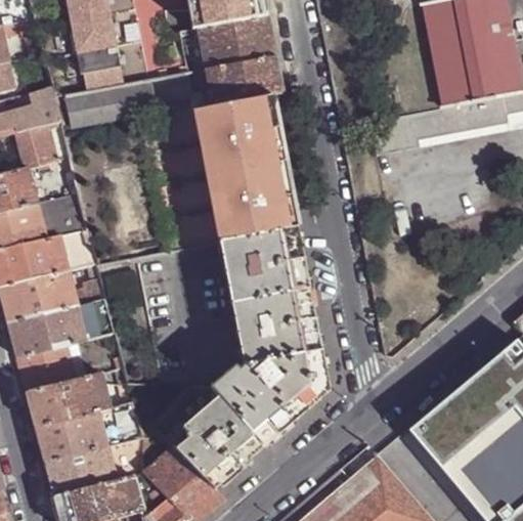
[(0,26),(20,22),(30,18),(25,0),(0,0),(0,26)]
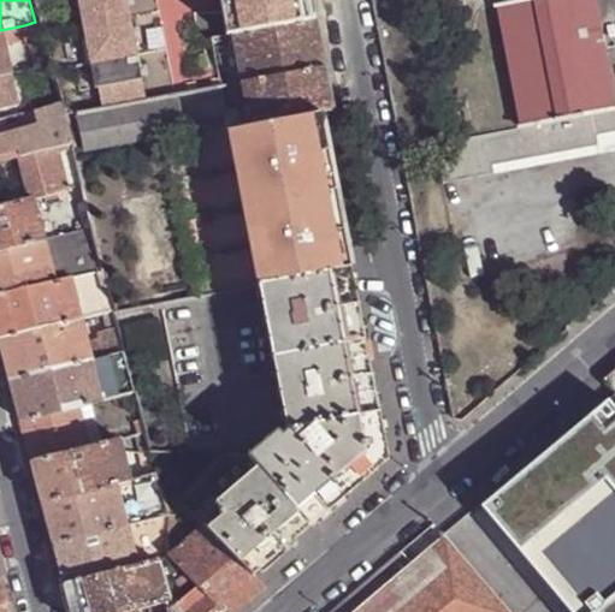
[(81,0),(98,84),(100,84),(105,107),(147,99),(128,0),(81,0)]
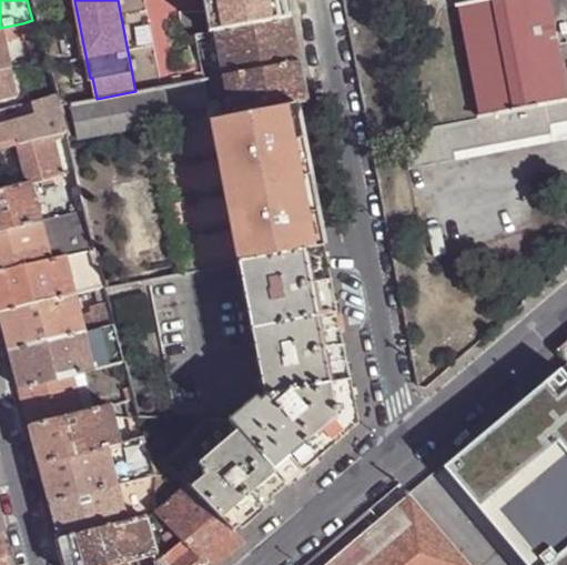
[(202,0),(209,33),(214,32),(291,17),(287,0),(202,0)]
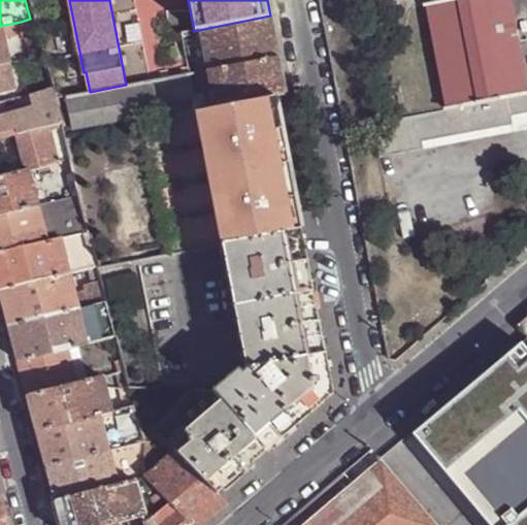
[(446,107),(372,122),(379,155),(422,146),(421,139),(526,120),(526,0),(426,0),(446,107)]
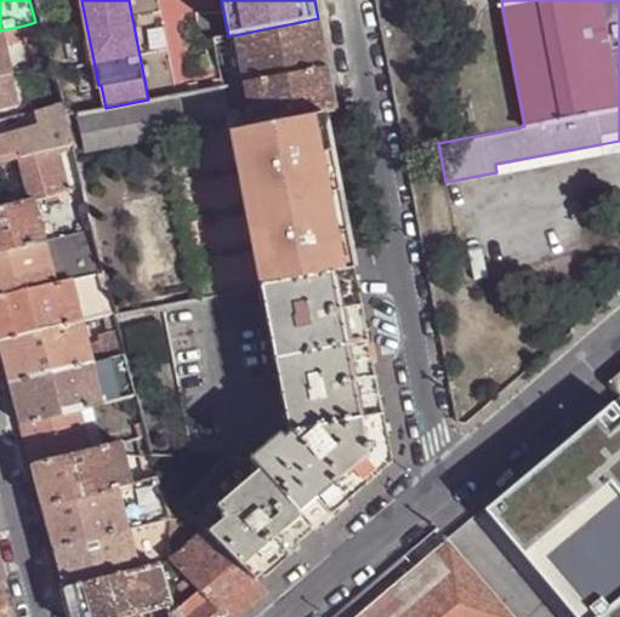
[(323,46),(318,18),(234,35),(244,83),(326,67),(323,46)]
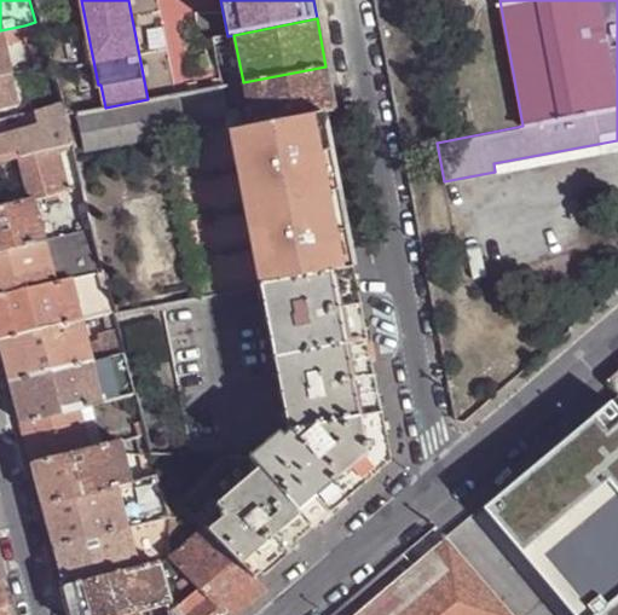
[(30,42),(41,40),(36,24),(35,22),(24,25),(30,42)]
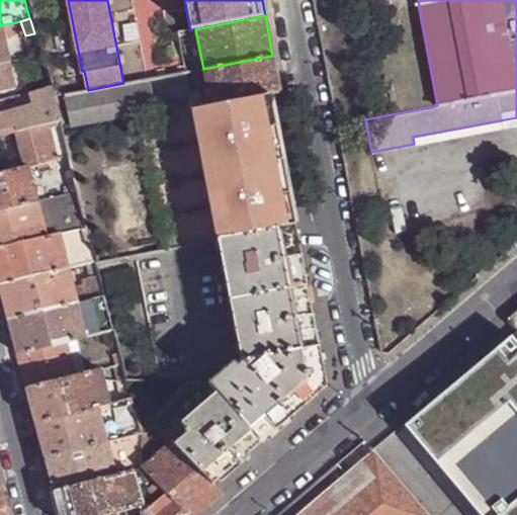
[(0,62),(8,60),(0,29),(0,62)]
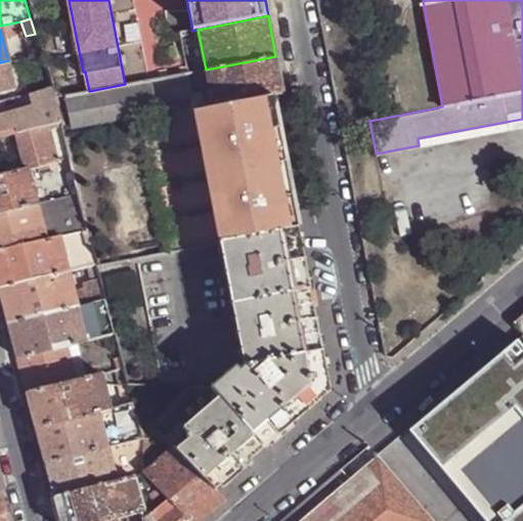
[(32,55),(42,53),(35,34),(26,36),(32,55)]
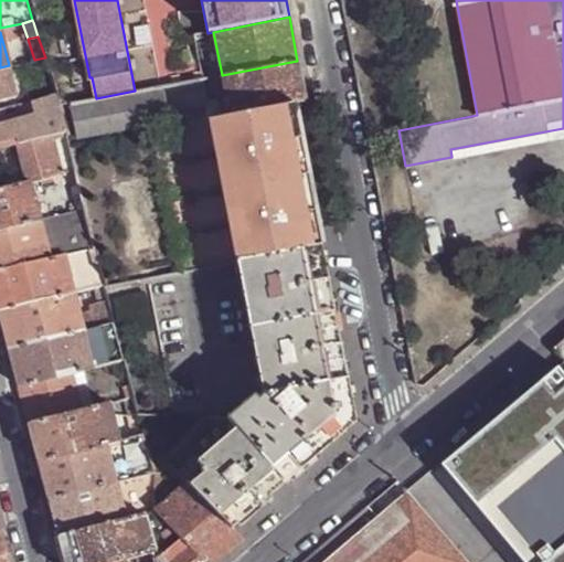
[(301,83),(297,61),(222,75),(230,113),(293,101),(305,98),(301,83)]
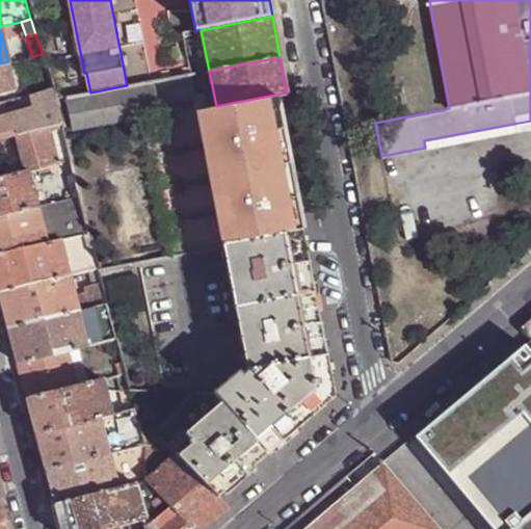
[(0,91),(16,88),(8,61),(0,63),(0,91)]
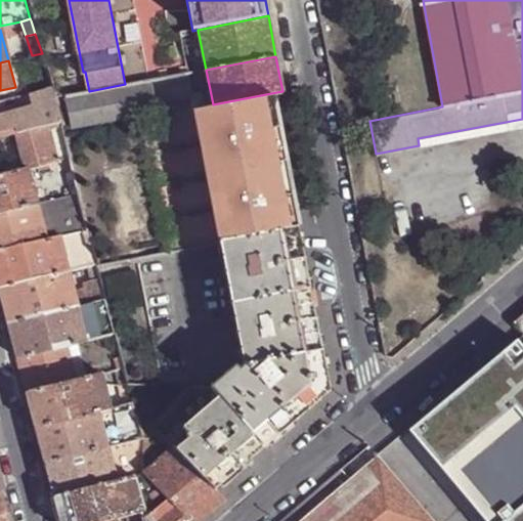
[(89,91),(64,95),(71,123),(153,107),(146,80),(125,84),(89,91)]
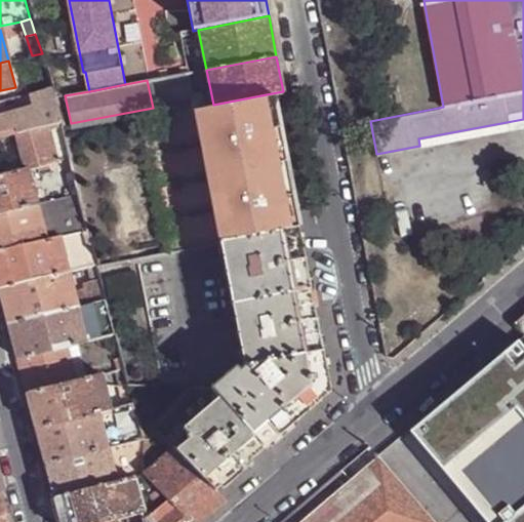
[(31,92),(34,107),(0,114),(0,137),(14,134),(58,123),(61,122),(54,98),(51,87),(31,92)]
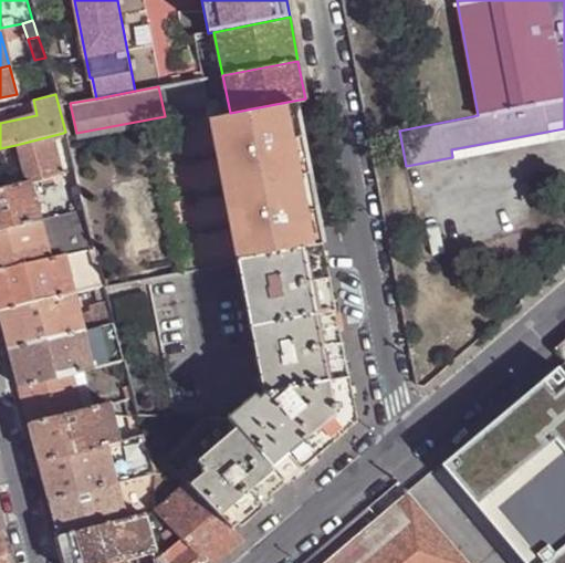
[(230,114),(208,118),(236,260),(322,244),(316,217),(302,141),(293,101),(230,113),(230,114)]
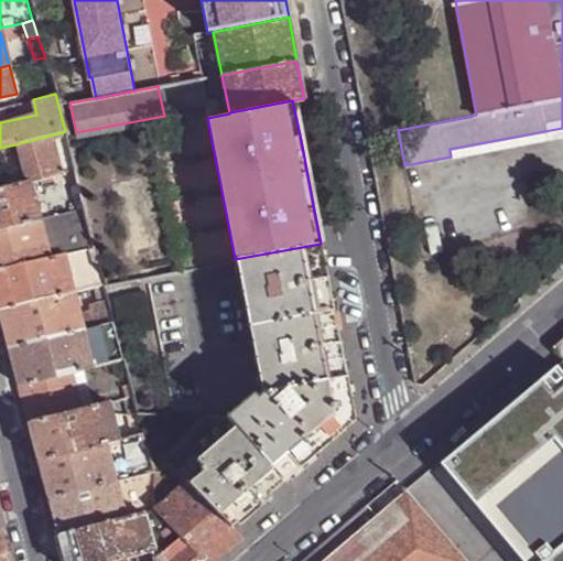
[(562,128),(450,149),(451,157),(562,136),(562,128)]
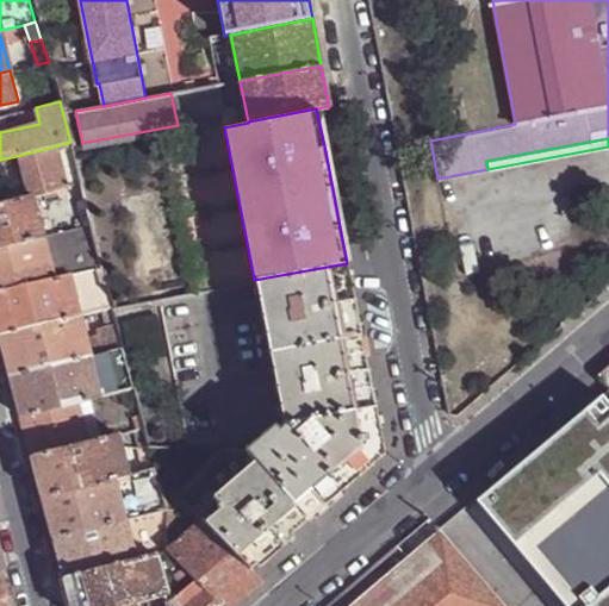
[(78,182),(68,143),(17,156),(28,195),(31,194),(35,194),(78,182)]
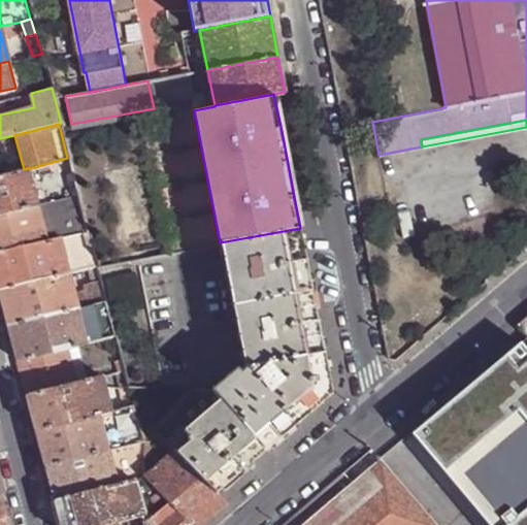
[(76,194),(67,158),(30,168),(31,174),(64,165),(71,195),(76,194)]
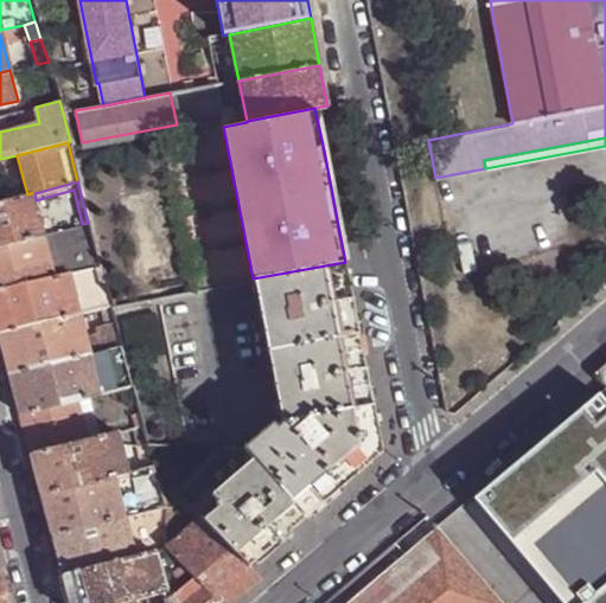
[(0,244),(42,235),(31,193),(27,194),(10,199),(2,200),(0,200),(0,244)]
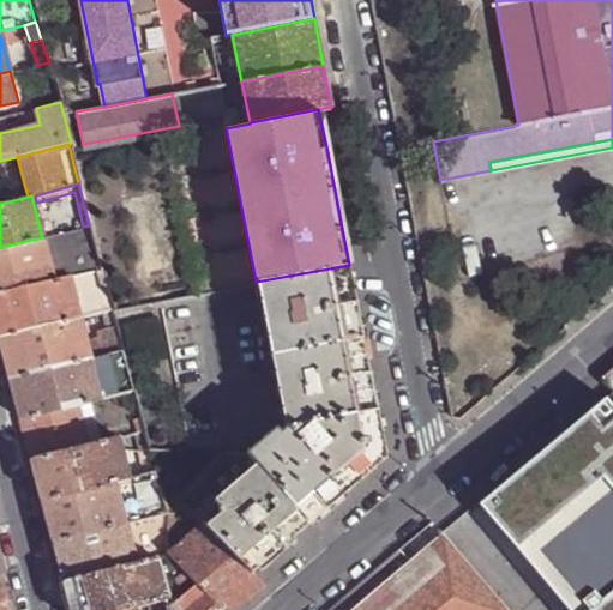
[(584,204),(565,213),(571,225),(590,216),(584,204)]
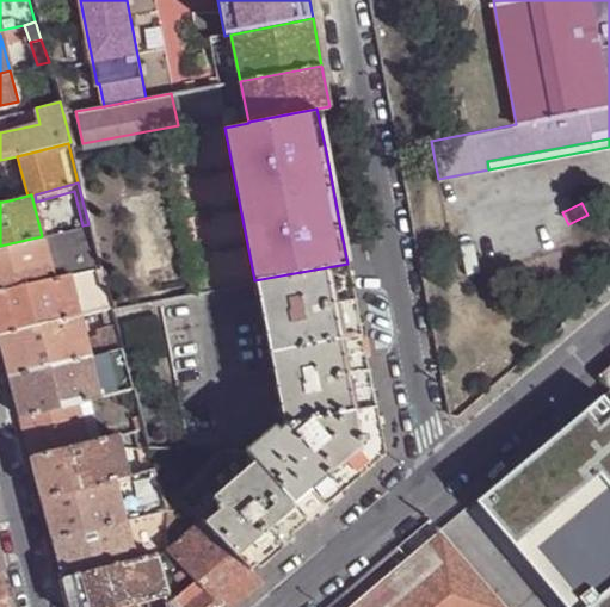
[(0,290),(99,266),(98,265),(88,224),(82,225),(42,236),(0,246),(0,290)]
